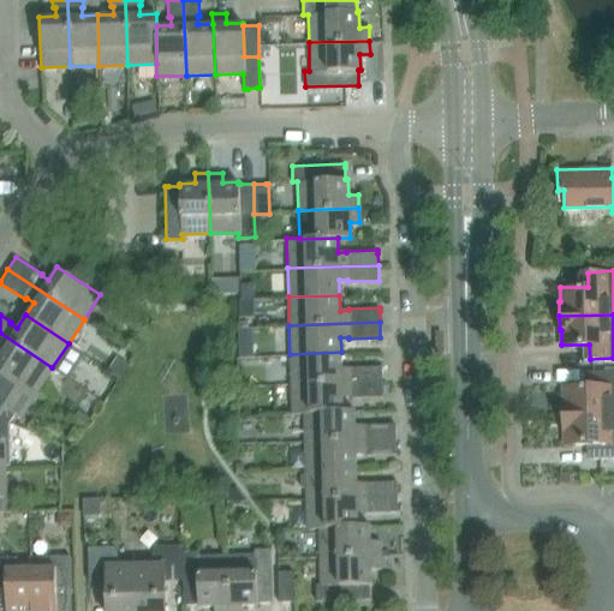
[(0,349),(3,351),(0,354),(0,367),(36,391),(52,367),(0,333),(0,349)]
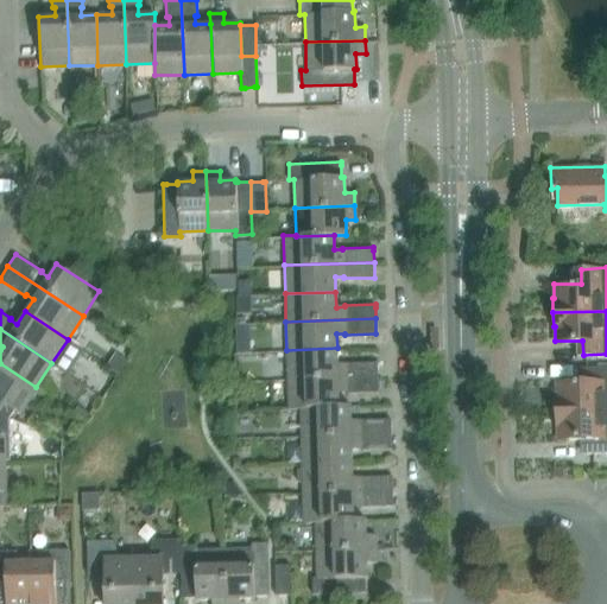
[(250,339),(236,339),(236,351),(250,351),(250,339)]
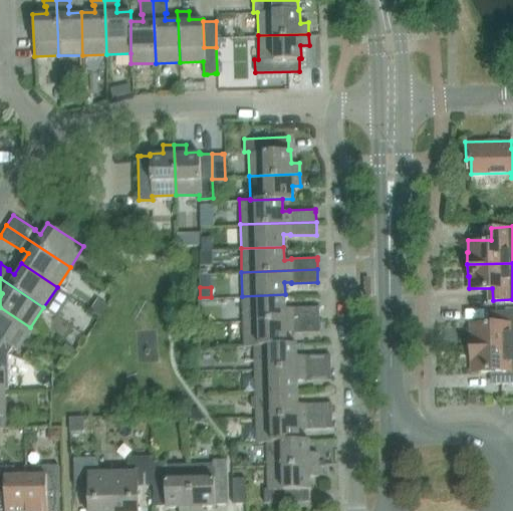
[(318,317),(318,308),(318,305),(292,306),(292,307),(285,308),(285,294),(242,296),(243,320),(318,317)]
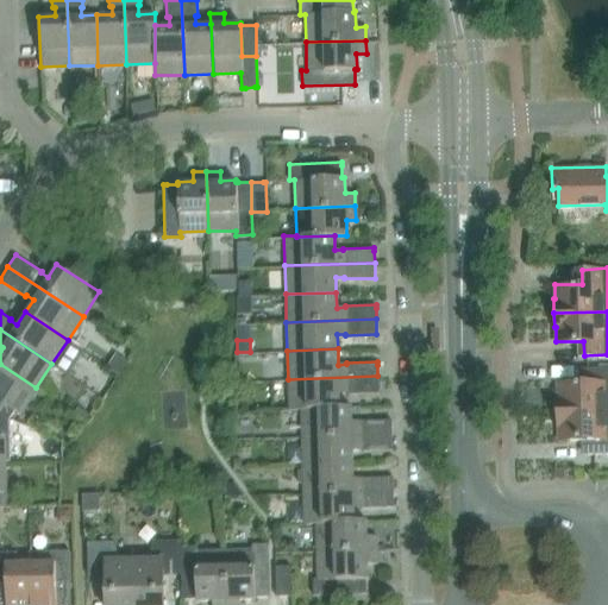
[(114,350),(105,363),(116,370),(125,357),(114,350)]
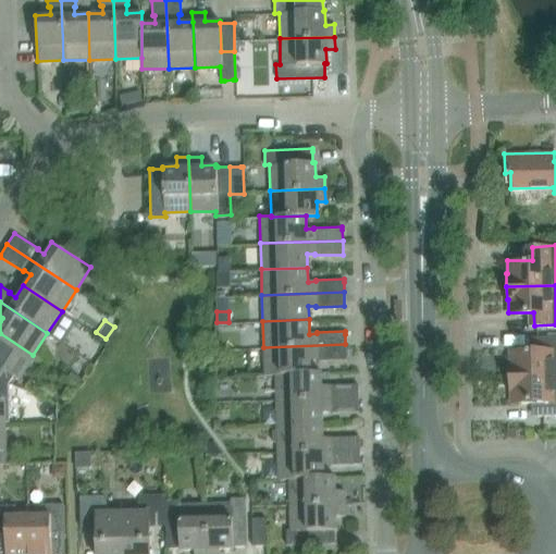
[(0,382),(8,382),(13,374),(19,378),(33,355),(0,333),(0,382)]
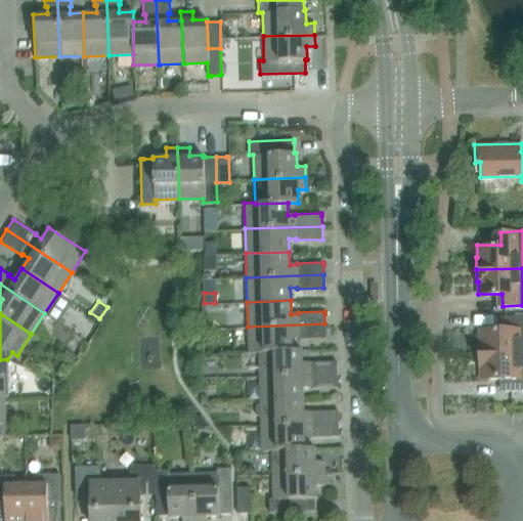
[(522,315),(503,316),(503,329),(479,330),(479,342),(478,342),(479,354),(522,353),(522,315)]
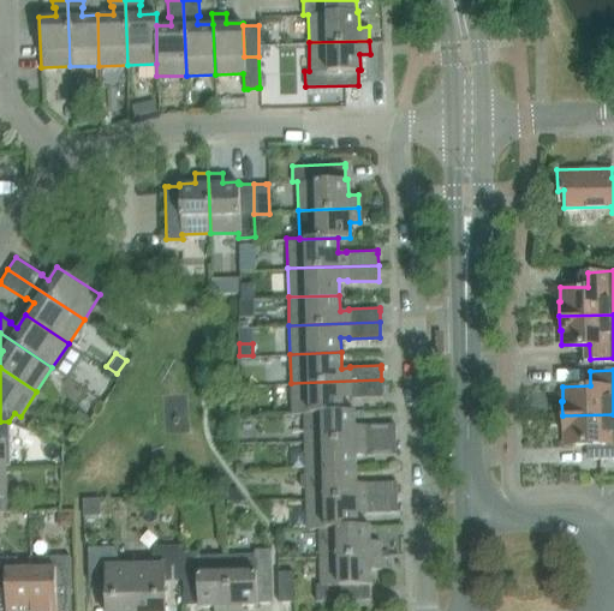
[(382,395),(382,393),(381,379),(291,383),(292,412),(304,412),(343,411),(343,409),(343,395),(351,395),(351,396),(382,395)]
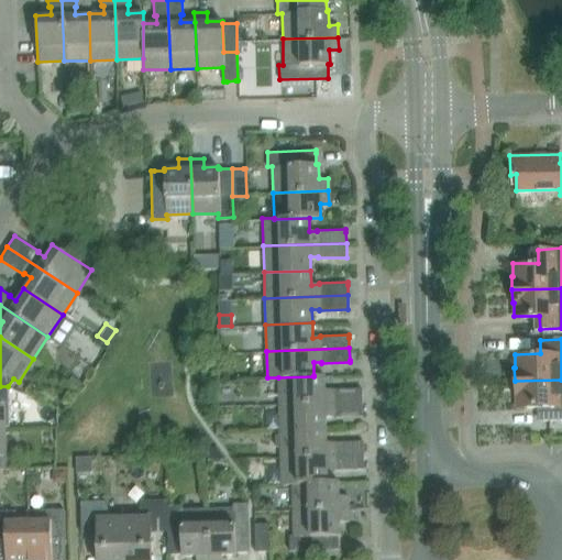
[(79,359),(74,369),(84,375),(89,365),(79,359)]
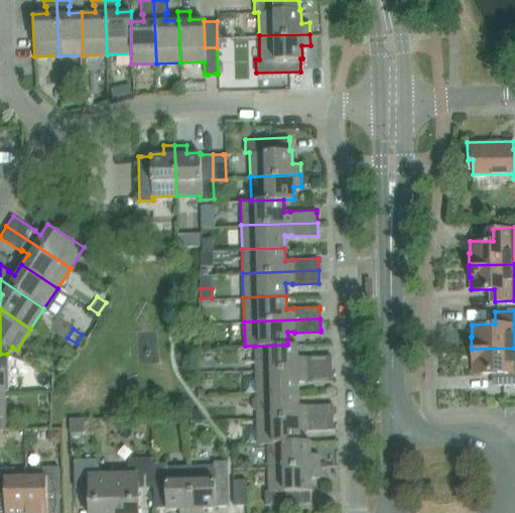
[(255,346),(255,370),(332,368),(331,355),(304,356),(304,357),(297,357),(297,344),(287,344),(287,345),(255,346)]
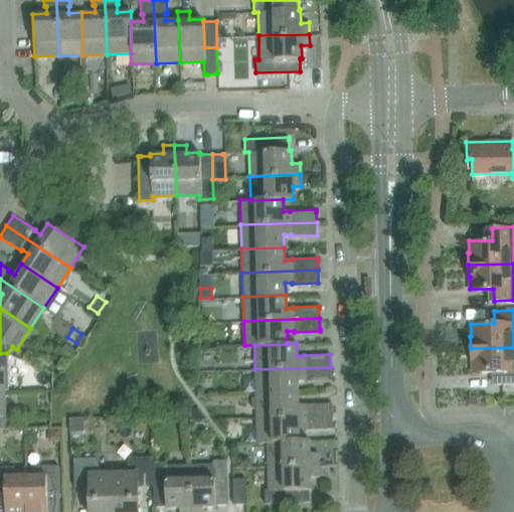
[(513,347),(471,348),(471,360),(472,360),(472,372),(496,371),(496,383),(513,382),(513,347)]
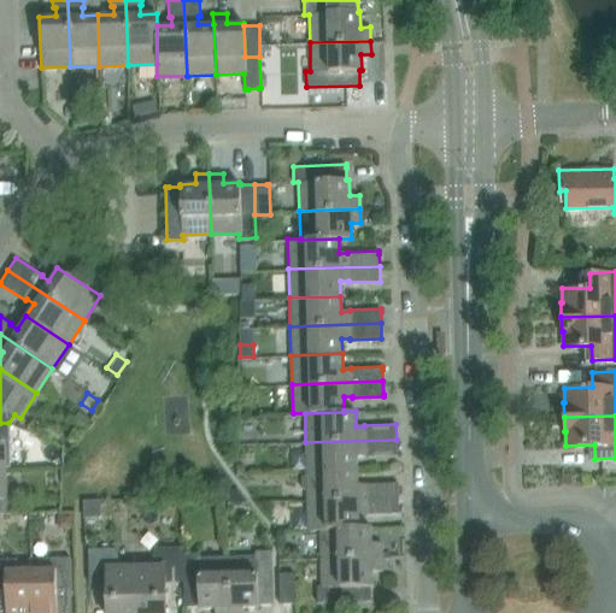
[(397,454),(397,452),(397,440),(305,442),(306,470),(357,469),(357,453),(365,453),(365,455),(397,454)]
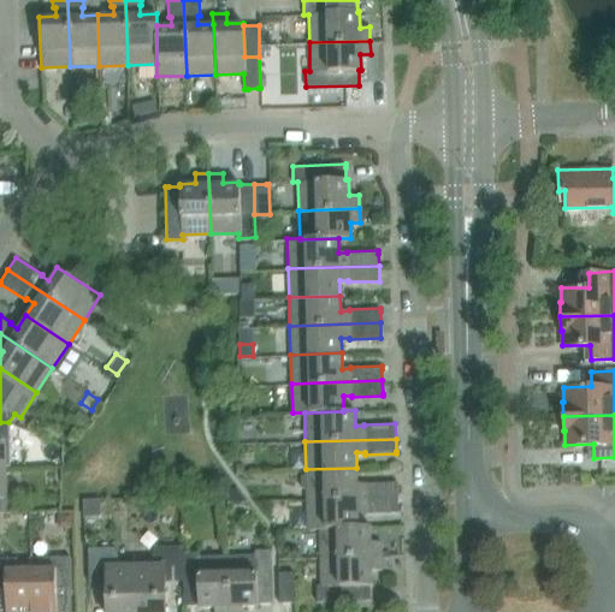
[(0,511),(11,511),(10,494),(5,495),(5,467),(0,467),(0,511)]
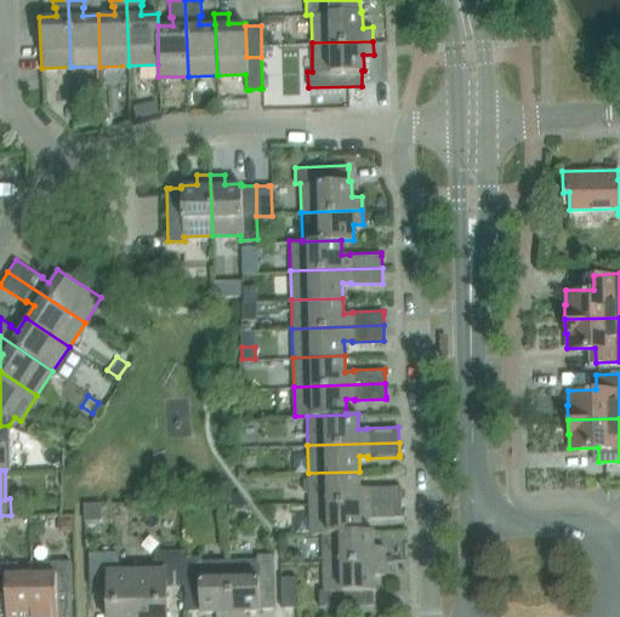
[(308,473),(308,502),(400,500),(400,485),(369,485),(369,487),(359,487),(359,472),(308,473)]
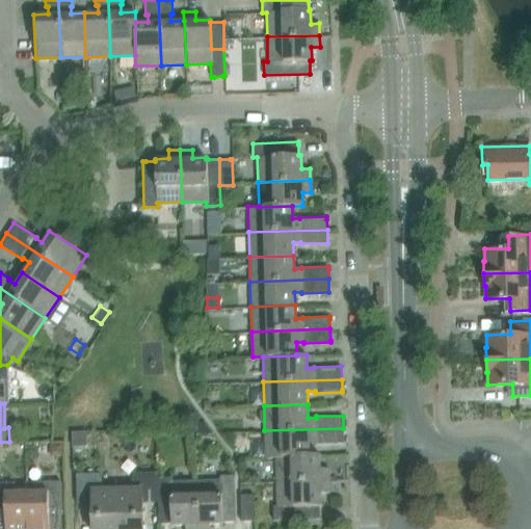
[(343,442),(343,440),(343,428),(264,430),(265,456),(275,456),(275,455),(309,454),(309,442),(316,441),(316,443),(343,442)]
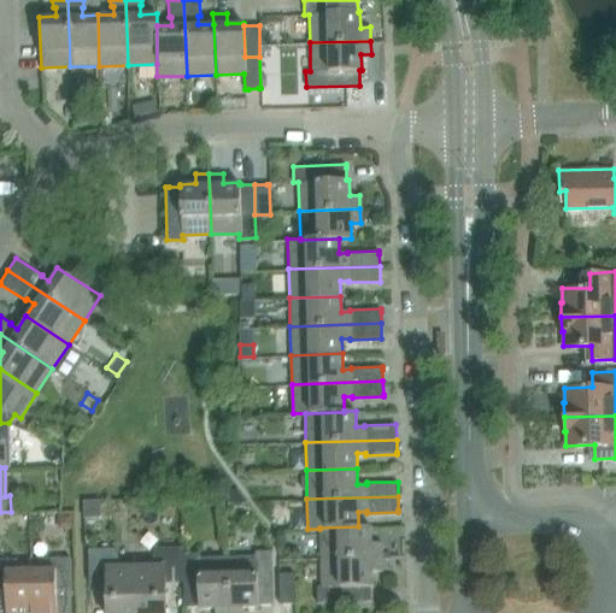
[(269,502),(265,510),(270,513),(275,506),(269,502)]
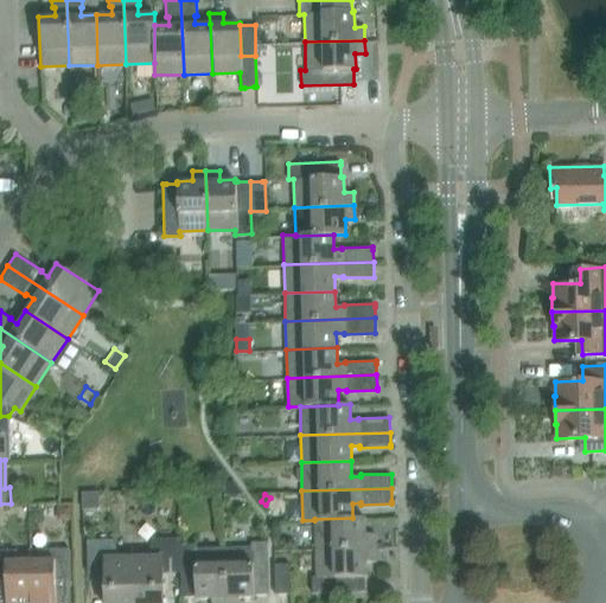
[(57,505),(57,513),(61,518),(69,518),(69,505),(57,505)]
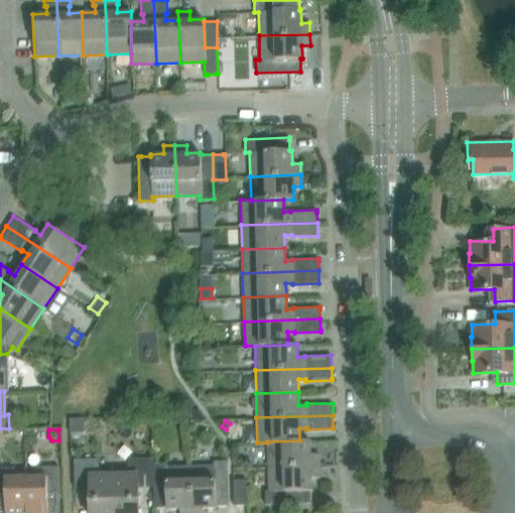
[(267,442),(268,466),(318,465),(318,453),(310,454),(309,440),(299,440),(267,441),(267,442)]
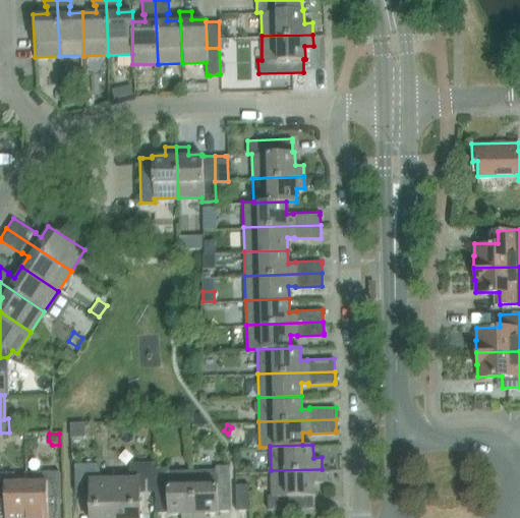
[(126,477),(114,478),(115,517),(139,517),(138,490),(155,490),(154,466),(154,461),(130,461),(126,477)]
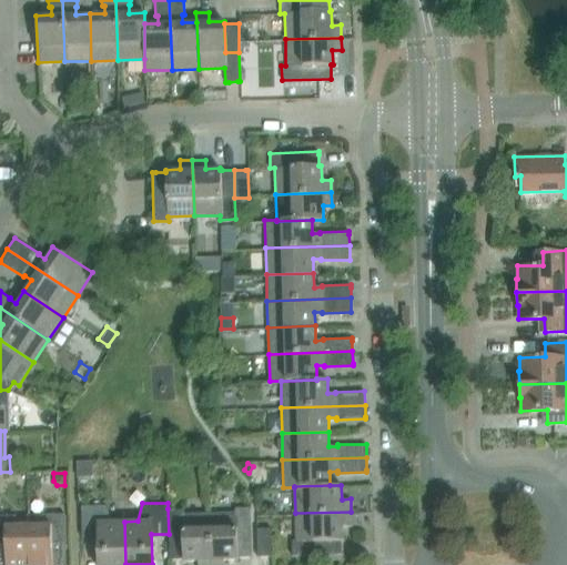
[(125,564),(124,522),(111,522),(105,504),(80,505),(81,536),(98,536),(99,564),(125,564)]
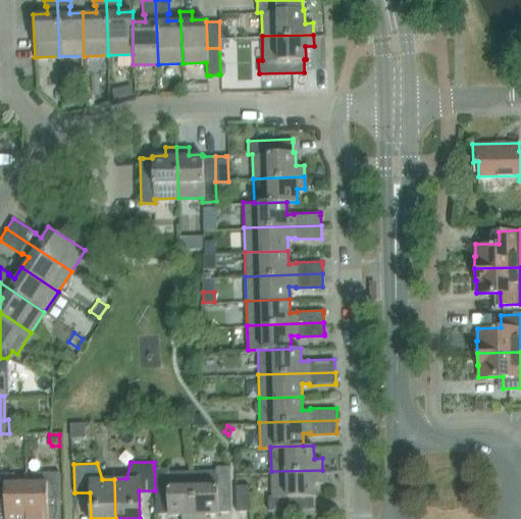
[(218,511),(221,511),(230,511),(229,465),(215,466),(216,470),(192,470),(193,518),(204,518),(205,513),(218,513),(218,511)]
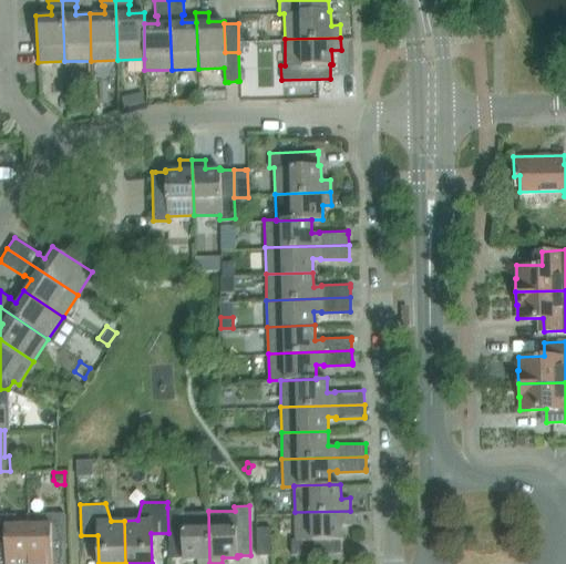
[(168,557),(172,557),(183,556),(183,559),(197,559),(197,563),(209,563),(208,511),(183,512),(183,508),(167,508),(168,533),(168,557)]
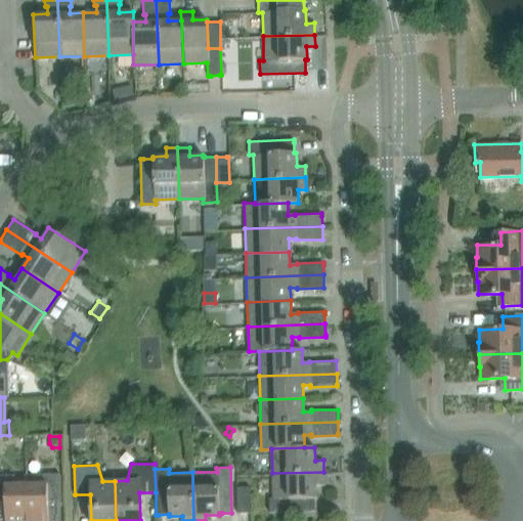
[(314,510),(314,497),(316,497),(315,483),(324,483),(323,472),(272,473),(272,497),(268,497),(269,511),(314,510)]
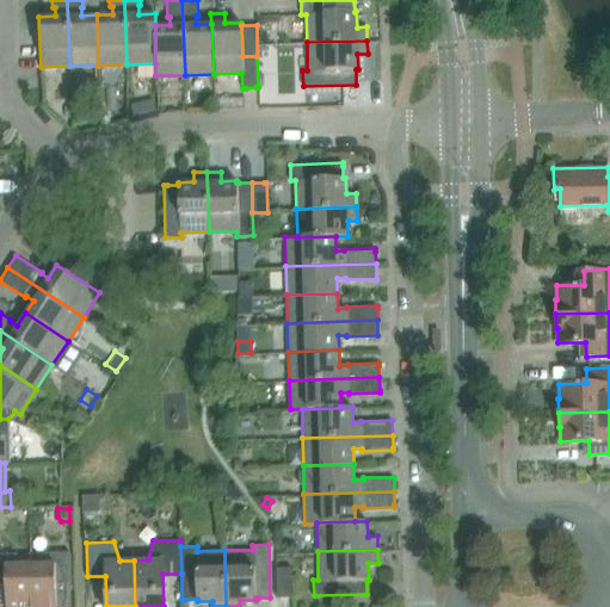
[(30,563),(30,606),(55,606),(55,581),(71,581),(69,551),(43,551),(44,563),(30,563)]
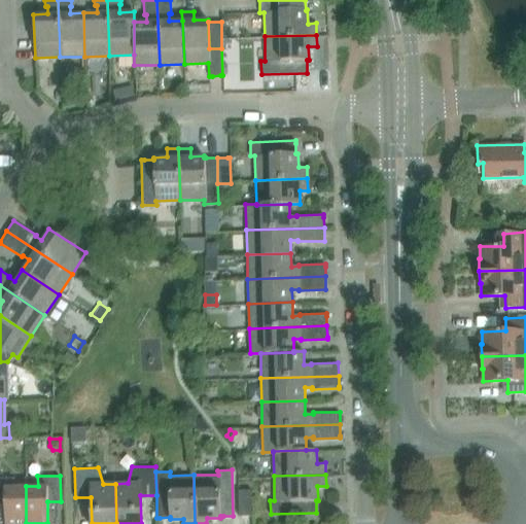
[(4,523),(26,523),(26,486),(13,486),(13,477),(0,477),(0,502),(4,503),(4,523)]
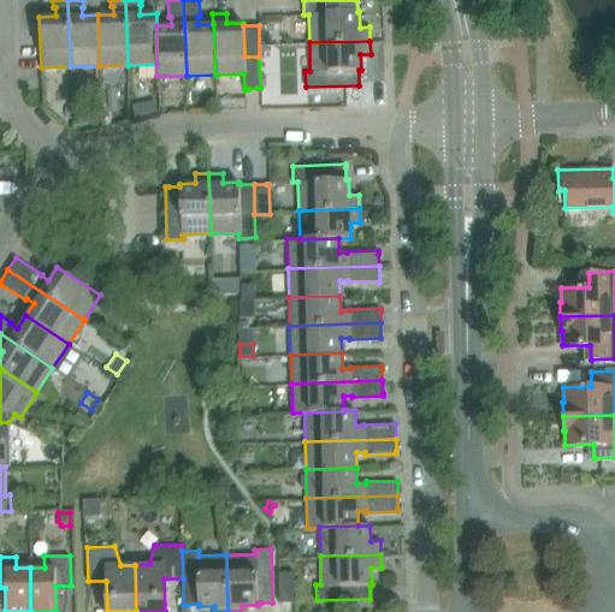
[(279,601),(291,601),(295,601),(294,571),(278,571),(279,601)]
